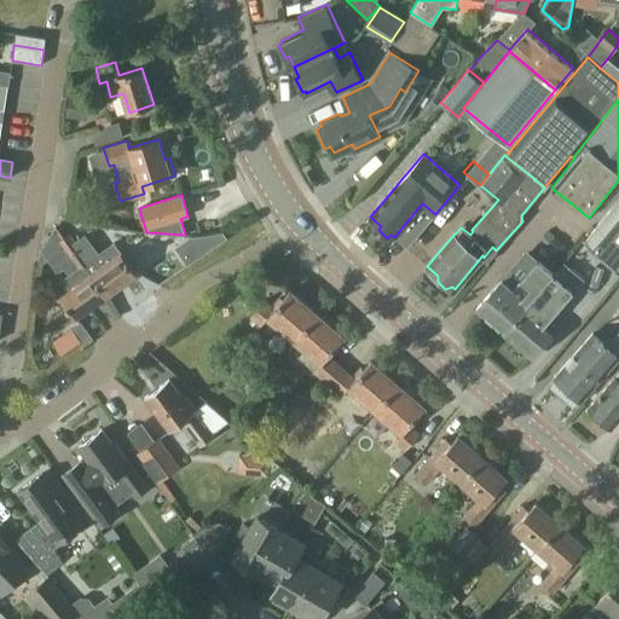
[(618,206),(595,236),(618,256),(618,206)]
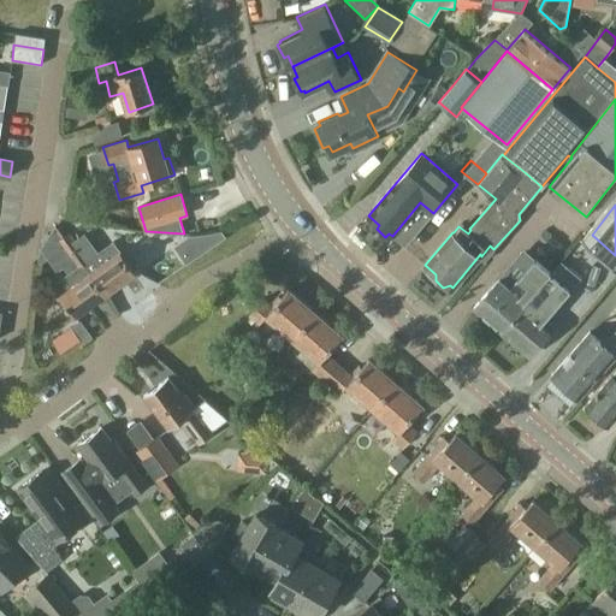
[(58,241),(65,236),(60,230),(45,242),(69,274),(78,268),(84,264),(92,259),(81,244),(67,254),(58,241)]
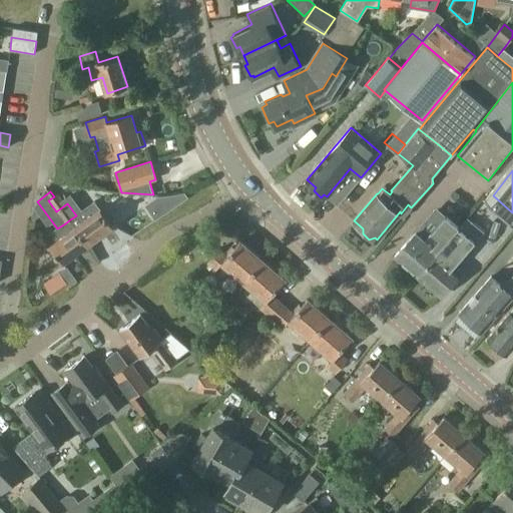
[(48,200),(56,211),(67,203),(63,198),(59,192),(54,196),(48,200)]
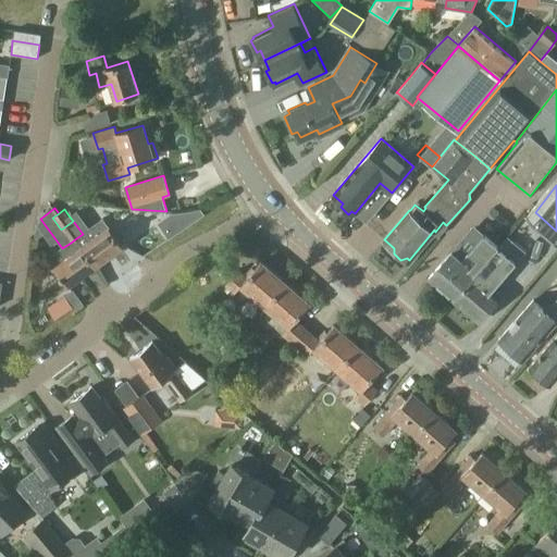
[(186,211),(171,212),(183,230),(203,213),(200,209),(186,211)]
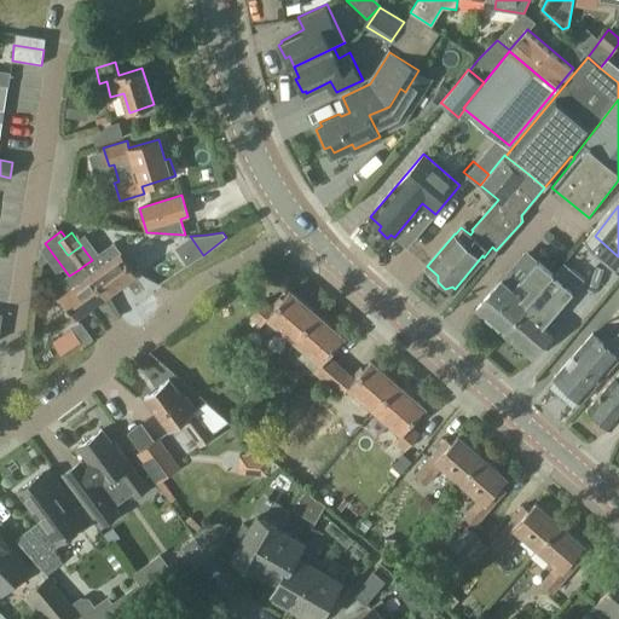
[(90,272),(106,294),(137,272),(114,241),(98,253),(85,233),(76,239),(81,246),(92,260),(85,265),(90,272)]
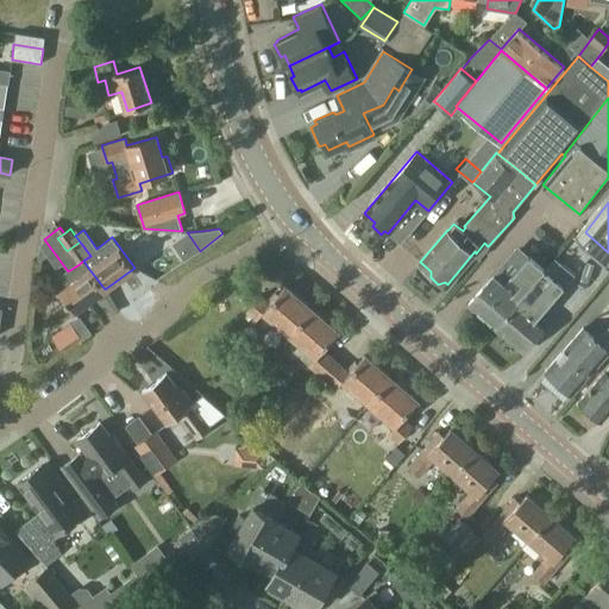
[(495,328),(546,269),(529,256),(513,275),(504,284),(494,274),(468,303),(495,328)]
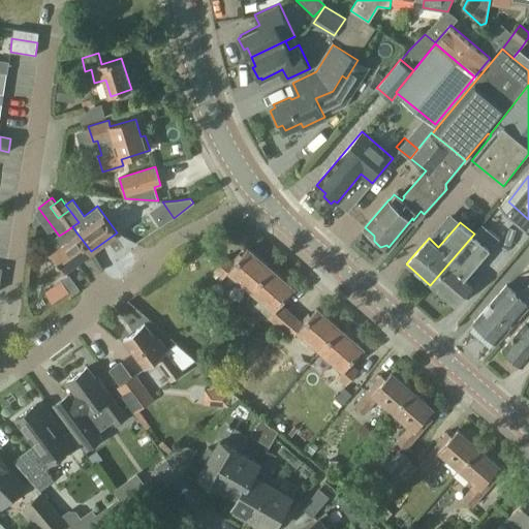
[(67,230),(59,236),(63,243),(51,251),(65,270),(91,251),(76,232),(72,226),(67,230)]
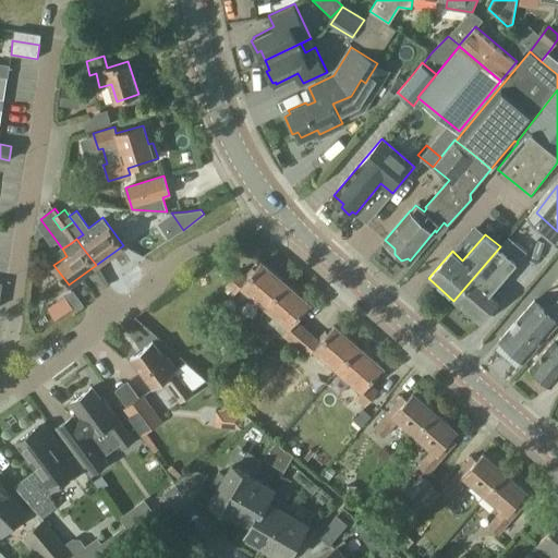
[(518,264),(500,246),(453,301),(477,323),(502,295),(492,286),(502,274),(507,277),(518,264)]
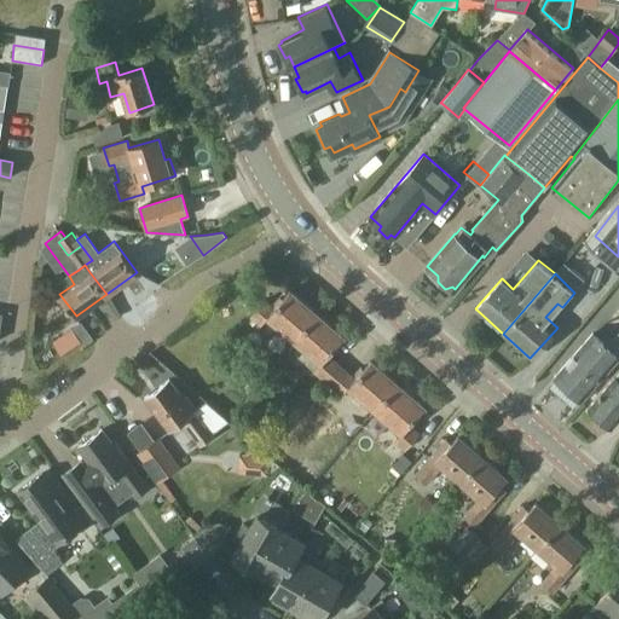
[(294,340),(317,312),(290,289),(267,317),(294,340)]
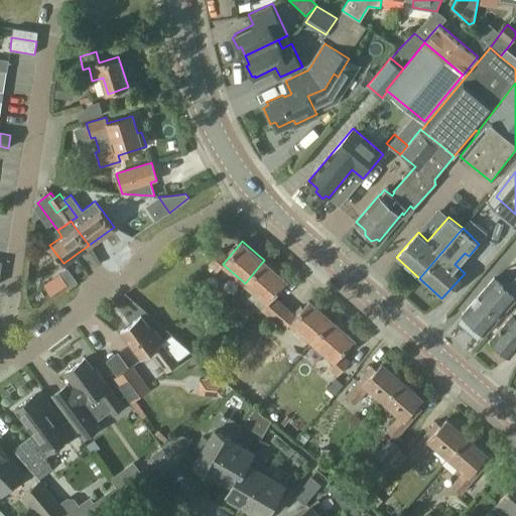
[(273,319),(286,304),(277,297),(283,289),(280,287),(286,280),(264,260),(245,283),(255,291),(249,298),(262,308),(261,309),(273,319)]
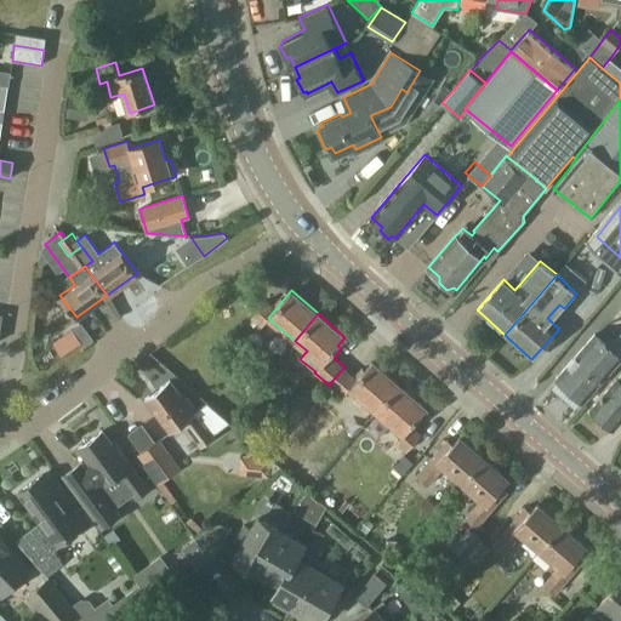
[(558,380),(551,388),(574,409),(581,400),(584,403),(620,359),(620,332),(614,341),(611,339),(614,335),(607,328),(599,337),(596,334),(556,379),(558,380)]
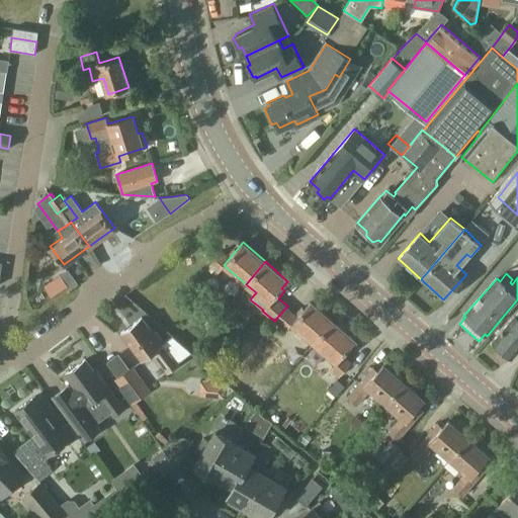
[(54,274),(34,283),(40,295),(60,286),(54,274)]
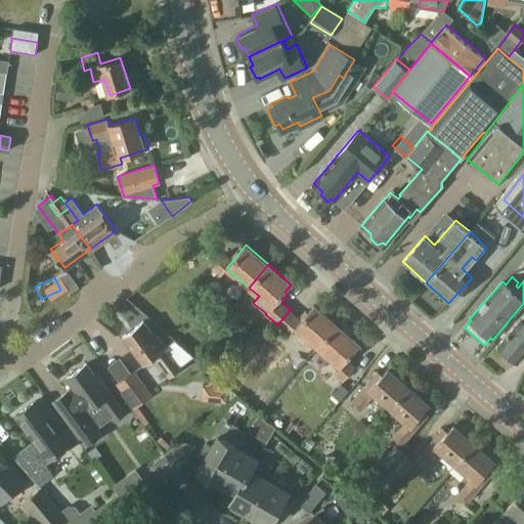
[(317,347),(337,323),(314,304),(308,311),(306,310),(300,317),(291,309),(277,324),(302,345),(307,338),(317,347)]
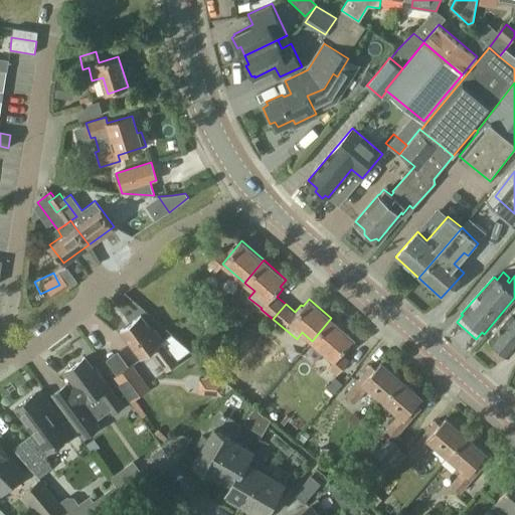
[(514,350),(514,310),(513,313),(512,312),(489,339),(509,357),(514,350)]
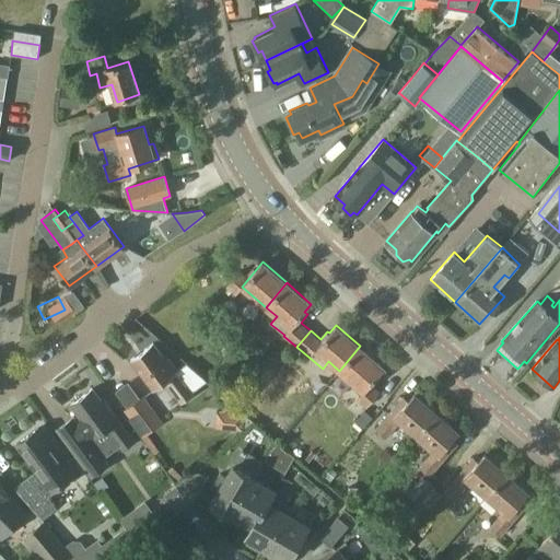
[(153,389),(164,381),(176,396),(187,387),(190,393),(208,381),(186,362),(176,370),(167,359),(165,361),(151,342),(130,359),(153,389)]
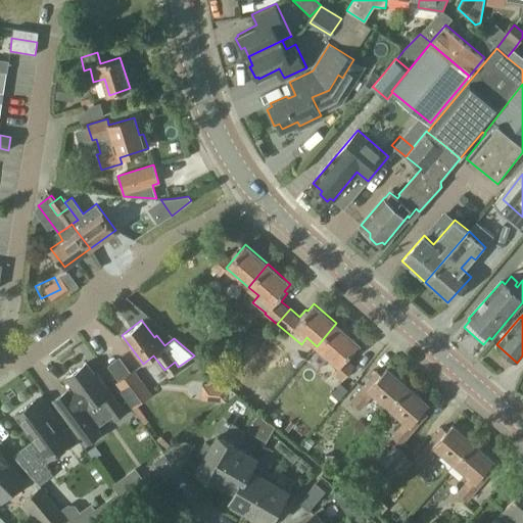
[(336,323),(317,346),(339,366),(333,373),(342,380),(355,366),(348,360),(354,352),(352,350),(359,342),(336,323)]
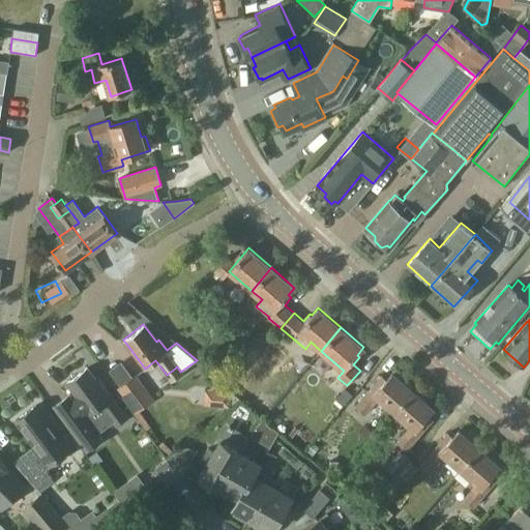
[(113,362),(100,370),(110,384),(122,377),(113,362)]
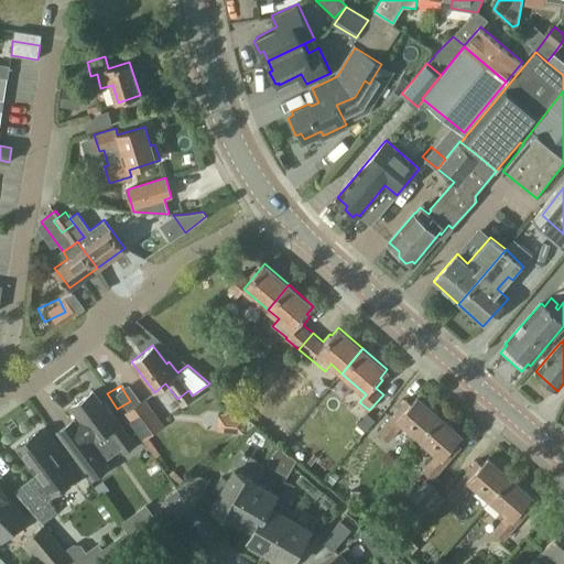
[(71,405),(80,420),(75,424),(71,418),(54,430),(91,481),(109,468),(91,444),(109,432),(117,442),(128,433),(117,418),(108,405),(105,408),(91,389),(71,405)]
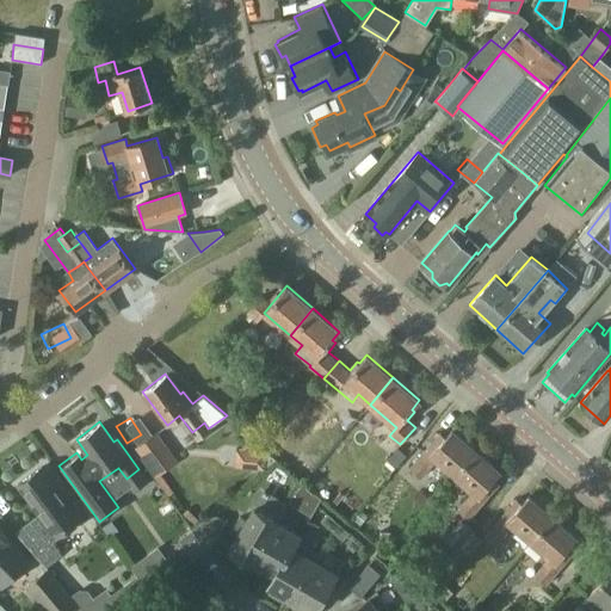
[(455,475),(477,449),(452,429),(445,437),(440,432),(409,467),(421,477),(438,460),(455,475)]
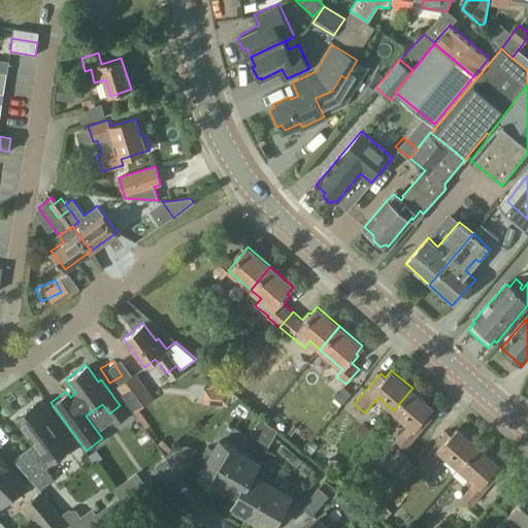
[(116,386),(134,410),(151,397),(132,373),(116,386)]
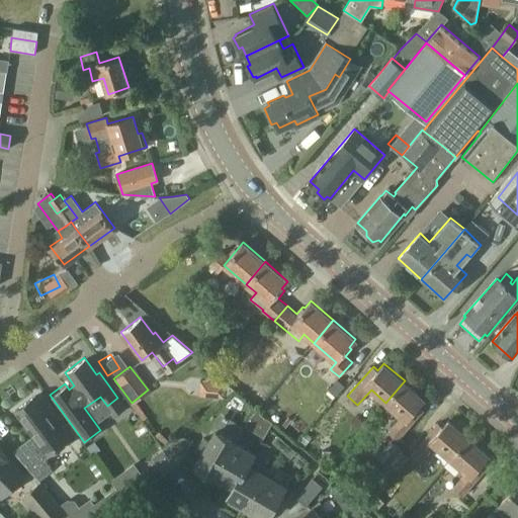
[(219,396),(218,380),(192,382),(193,397),(219,396)]
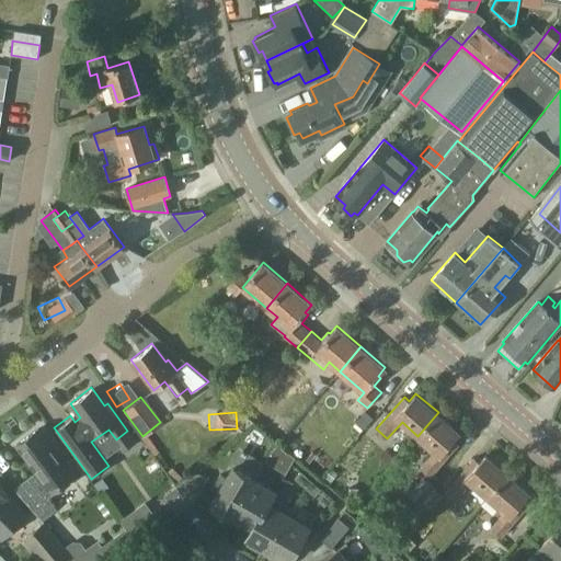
[(460,432),(438,412),(418,436),(434,450),(420,468),(431,477),(459,444),(454,439),(460,432)]
